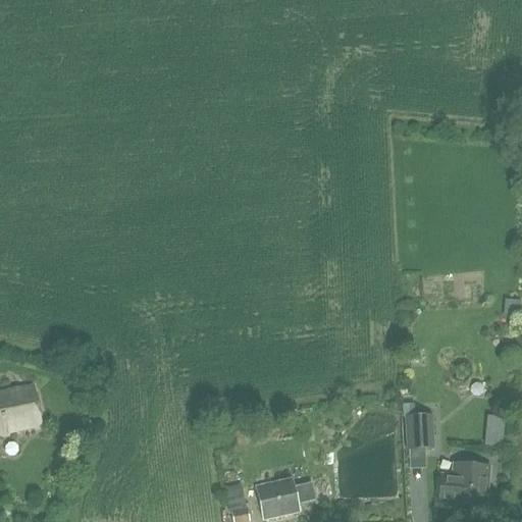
[(0,433),(41,427),(33,388),(0,394),(0,433)]
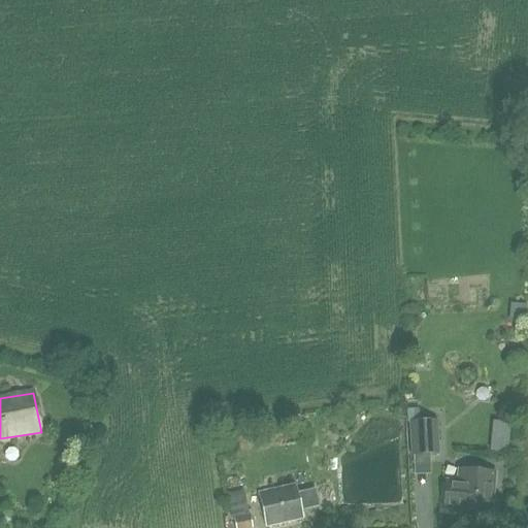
[(414,422),(413,408),(405,409),(410,457),(439,456),(438,421),(414,422)]
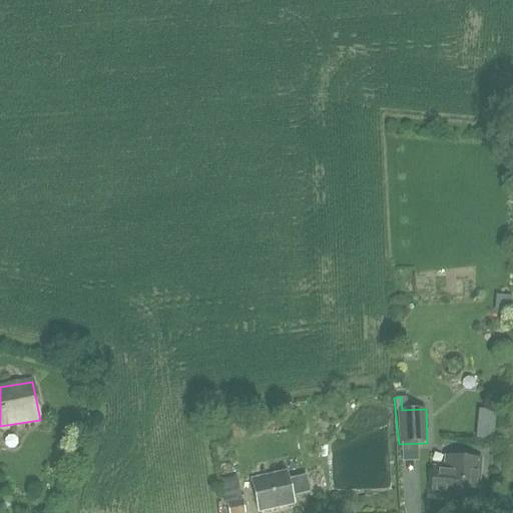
[(476,501),(480,461),(446,457),(445,470),(433,469),(431,495),(443,496),(442,497),(476,501)]
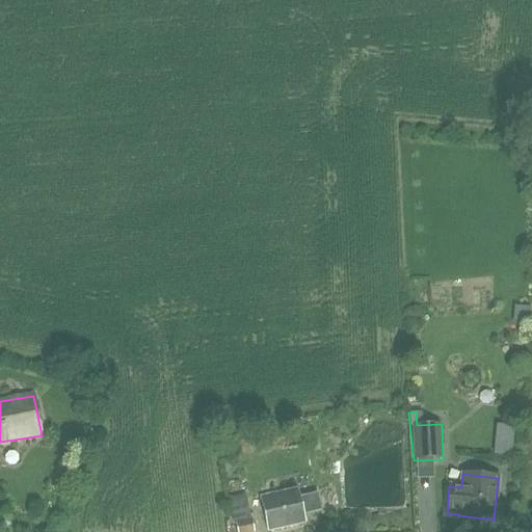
[(237,531),(254,531),(244,489),(227,494),(237,531)]
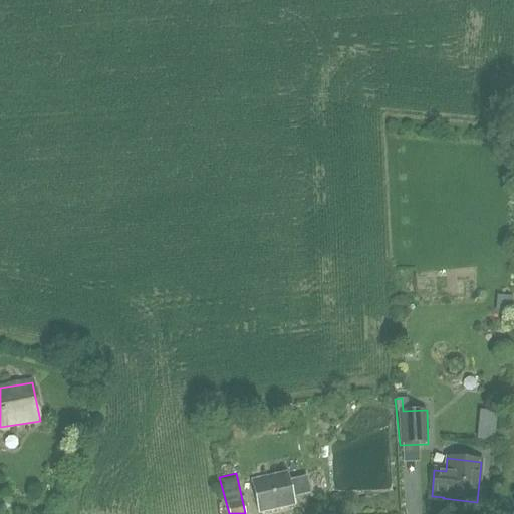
[(259,513),(295,505),(287,473),(252,481),(259,513)]
